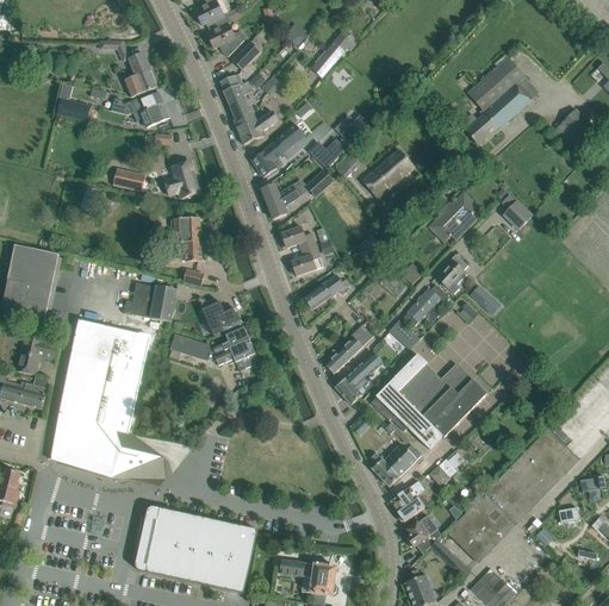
[(234,17),(230,8),(223,13),(216,0),(205,0),(206,2),(193,8),(202,24),(205,22),(206,24),(209,30),(227,20),(234,17)]
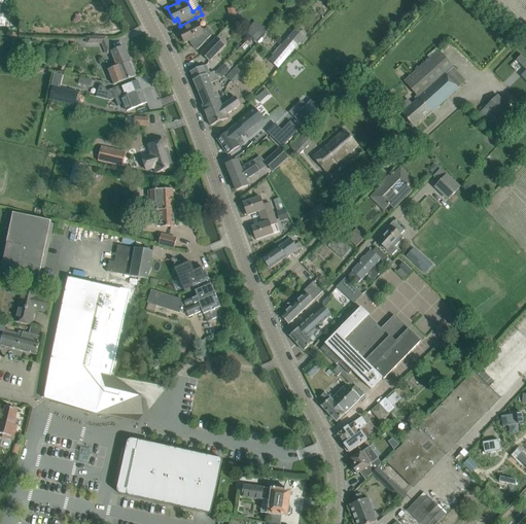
[(197,47),(211,32),(207,25),(201,28),(196,18),(180,26),(177,28),(184,40),(189,38),(191,43),(197,47)]
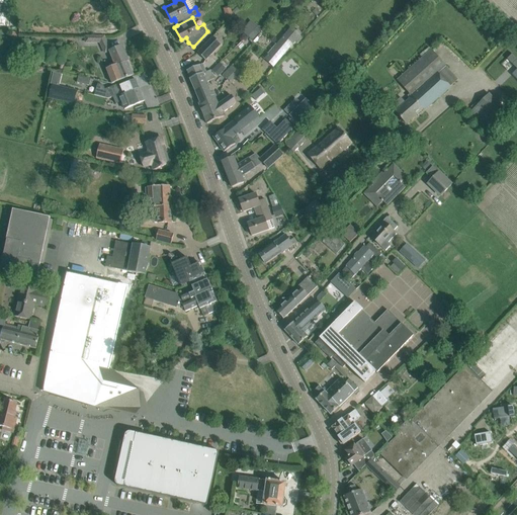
[(271,47),(280,55),(299,32),(290,24),(271,47)]
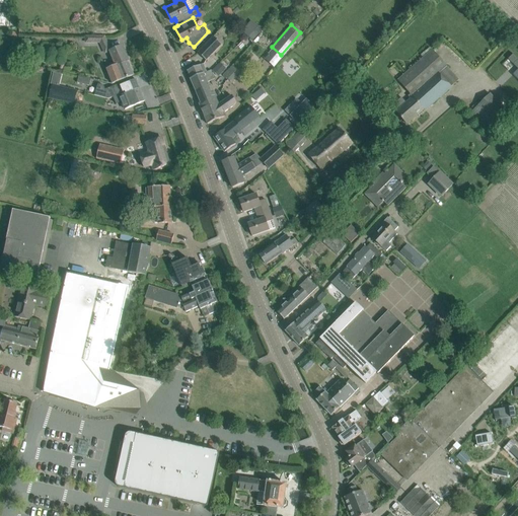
[(255,27),(248,35),(253,40),(261,32),(255,27)]
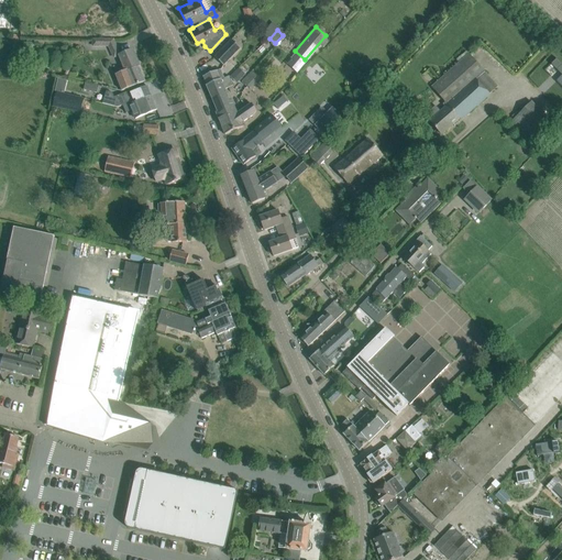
[(229,36),(212,54),(221,62),(238,45),(229,36)]
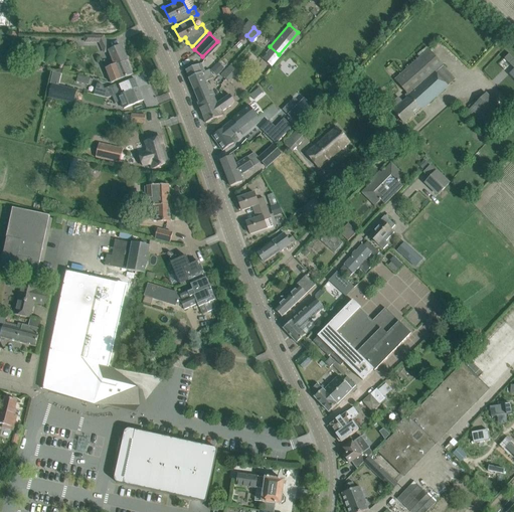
[(114,62),(105,66),(106,68),(109,76),(111,80),(116,78),(123,75),(132,71),(126,57),(120,43),(111,47),(110,47),(108,48),(109,48),(114,62)]
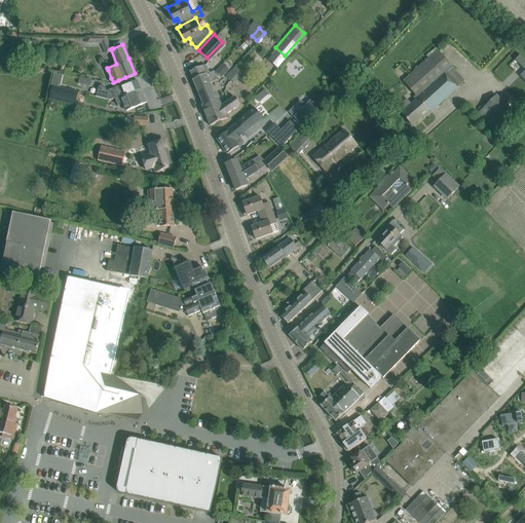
[(456,85),(464,78),(437,47),(402,78),(415,94),(413,95),(415,98),(411,102),(406,97),(400,102),(405,107),(401,110),(411,123),(428,108),(429,109),(456,85)]
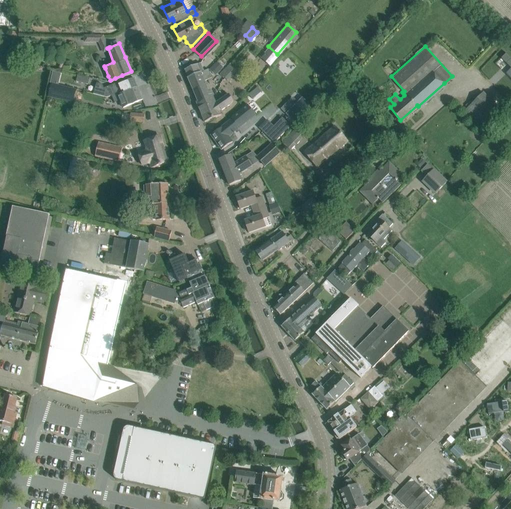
[(510,57),(504,52),(499,57),(510,67),(505,72),(510,77),(510,57)]
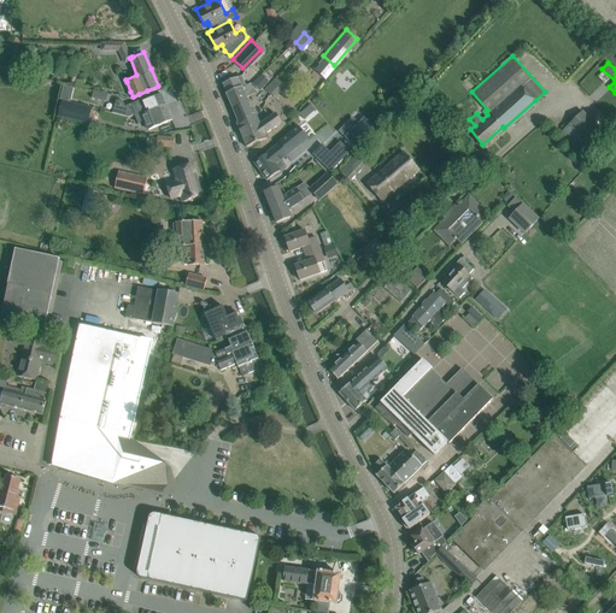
[(262,72),(251,82),(259,89),(269,81),(262,72)]
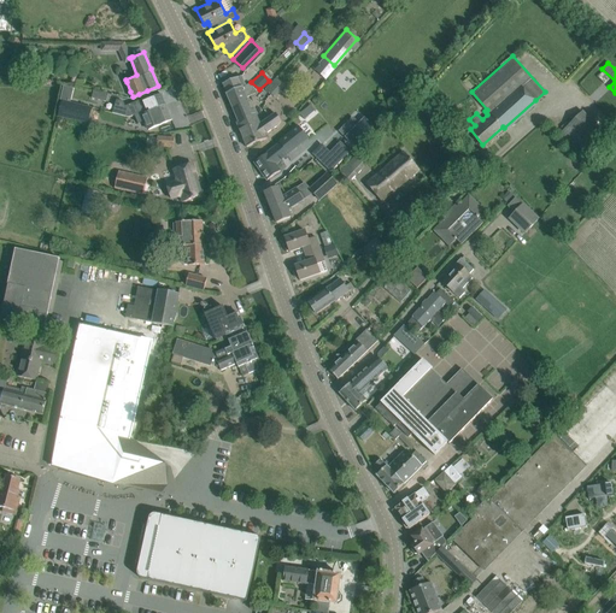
[(251,81),(245,83),(241,74),(222,81),(226,90),(232,107),(247,100),(245,95),(256,90),(251,81)]
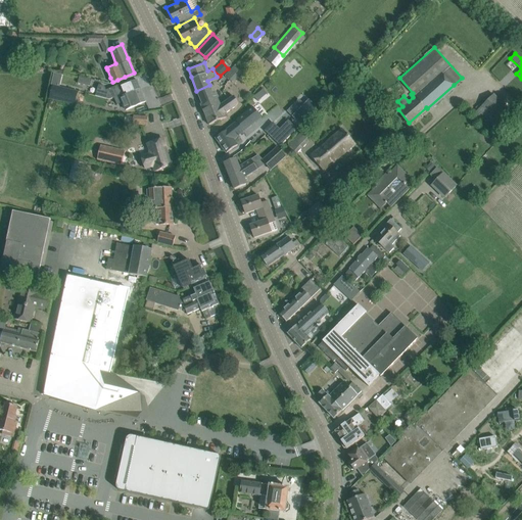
[(233,63),(224,74),(231,80),(240,69),(233,63)]
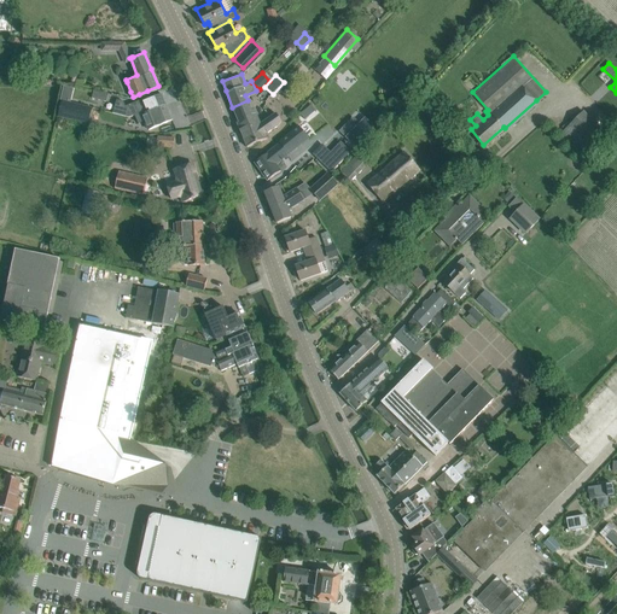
[(108,92),(93,88),(91,95),(105,99),(108,92)]
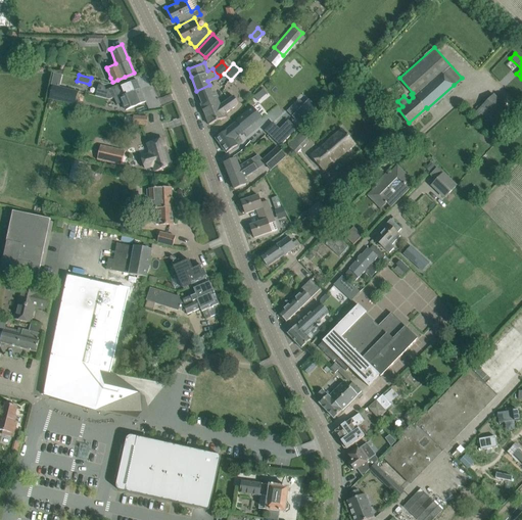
[(126,91),(127,92),(139,86),(140,86),(136,78),(121,84),(120,82),(105,88),(103,84),(98,82),(95,94),(109,97),(113,95),(125,90),(126,91)]
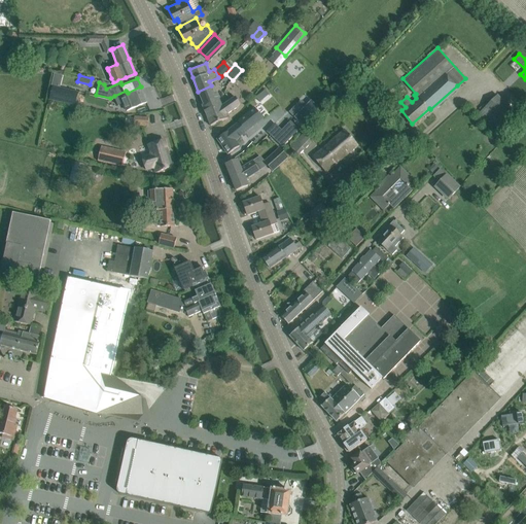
[(50,83),(47,97),(72,103),(75,90),(50,83)]
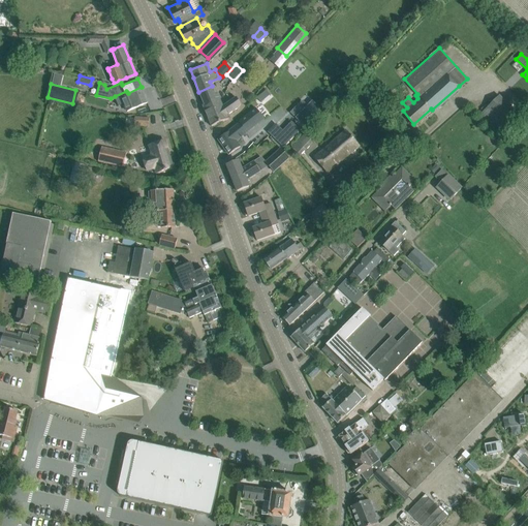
[(222,104),(216,91),(214,92),(212,86),(198,92),(202,97),(204,102),(203,103),(206,112),(222,105),(222,104)]
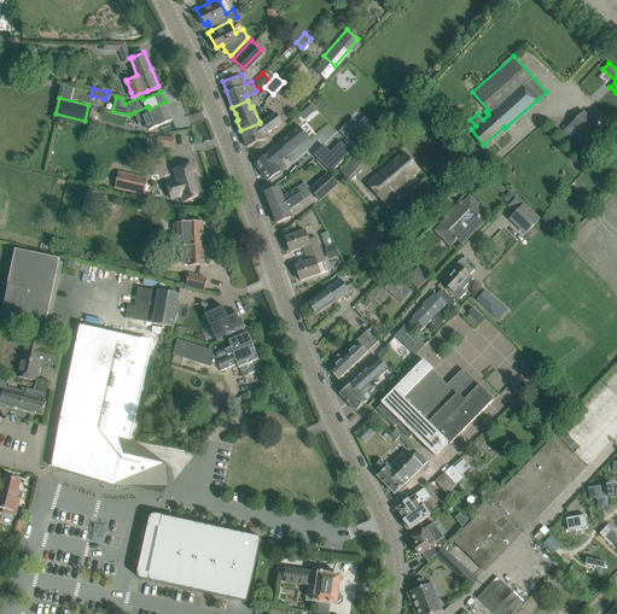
[(147,106),(134,112),(138,121),(144,117),(147,127),(156,123),(159,122),(172,117),(164,101),(150,109),(149,107),(147,106)]
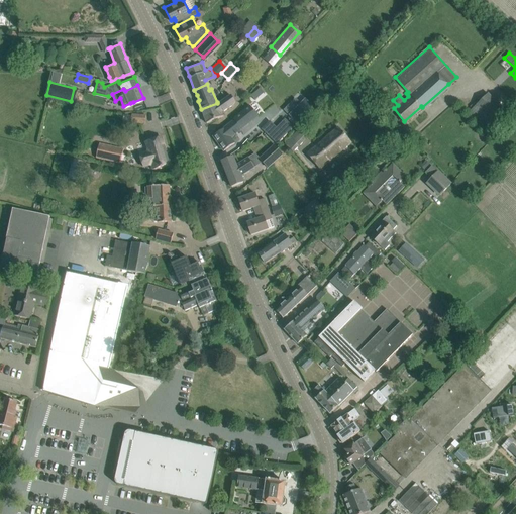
[(485,124),(502,107),(487,91),(469,109),(485,124)]
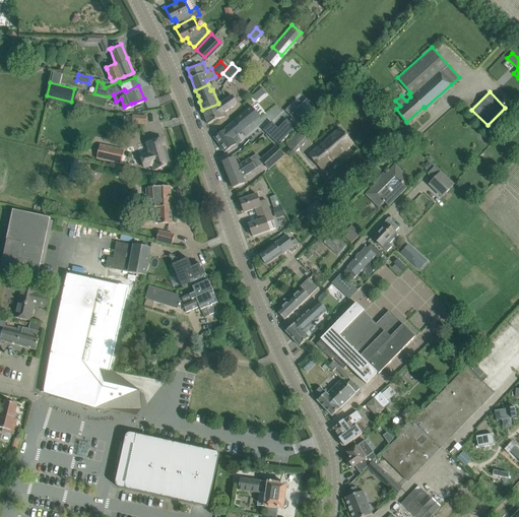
[(233,93),(218,103),(218,104),(202,110),(207,121),(223,114),(222,111),(234,104),(237,100),(233,93)]
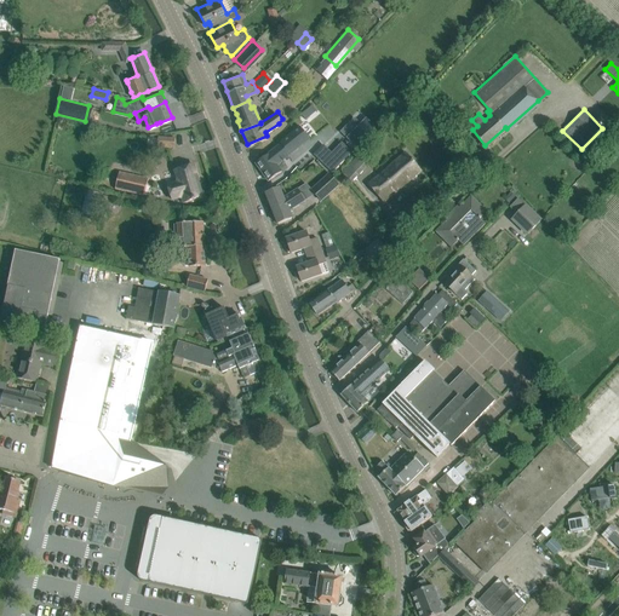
[(348,121),(340,128),(354,143),(373,124),(365,115),(360,121),(354,127),(348,121)]
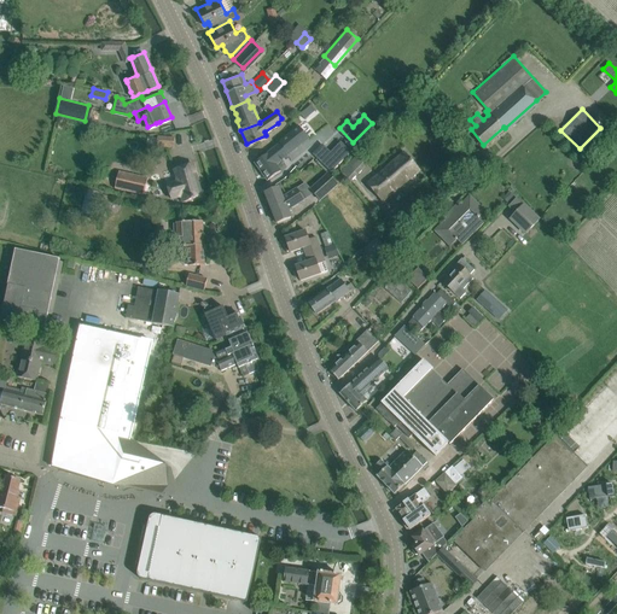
[(266,151),(254,161),(266,179),(279,169),(274,162),(280,157),(281,158),(285,155),(286,156),(286,155),(285,153),(287,152),(308,136),(307,136),(298,126),(298,124),(278,140),(279,140),(280,141),(267,151),(266,151)]
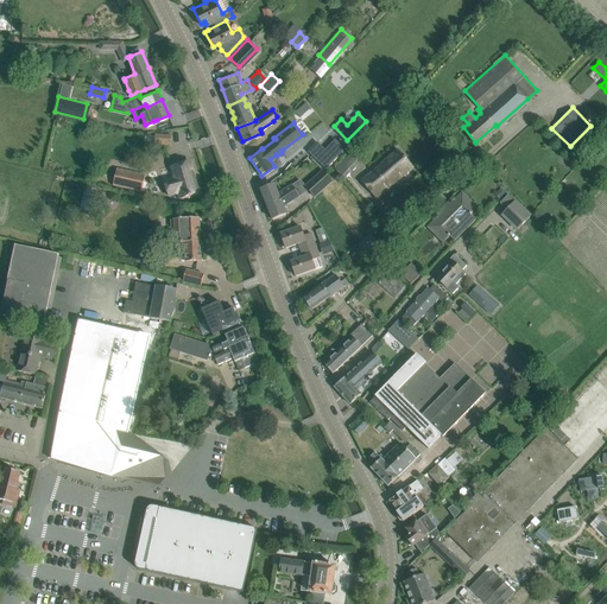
[(170,142),(171,133),(155,131),(153,141),(170,142)]
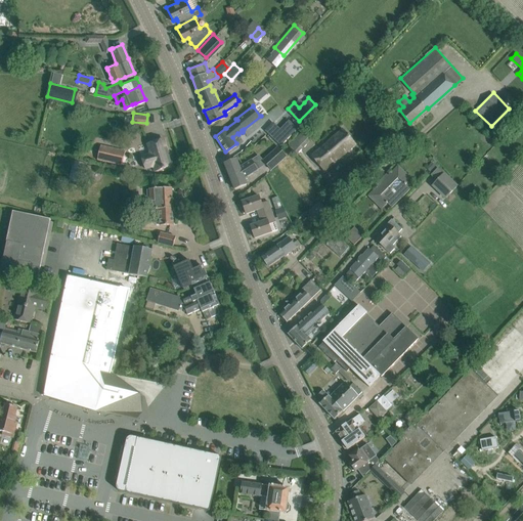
[(279,127),(271,136),(279,143),(296,126),(288,118),(279,126),(279,127)]
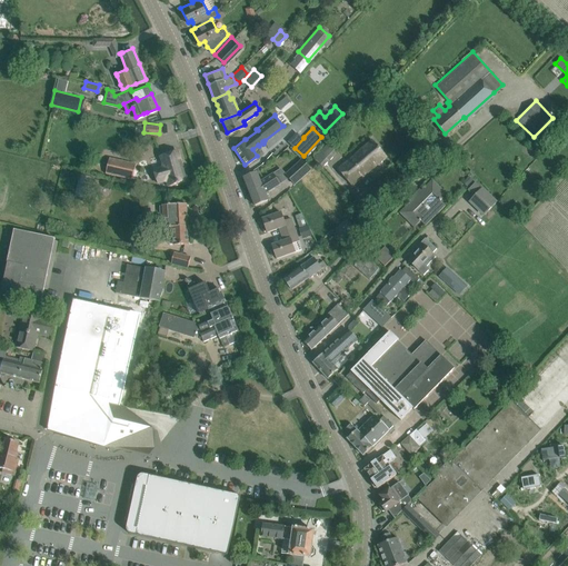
[(351,184),(386,155),(371,138),(337,167),(351,184)]
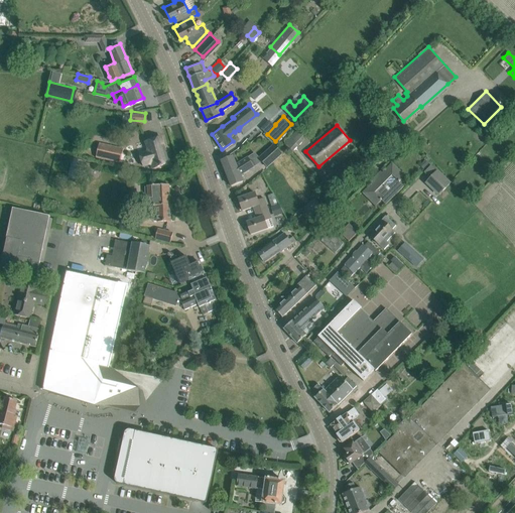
[(168,161),(160,135),(144,139),(147,149),(138,152),(142,163),(150,161),(151,166),(168,161)]
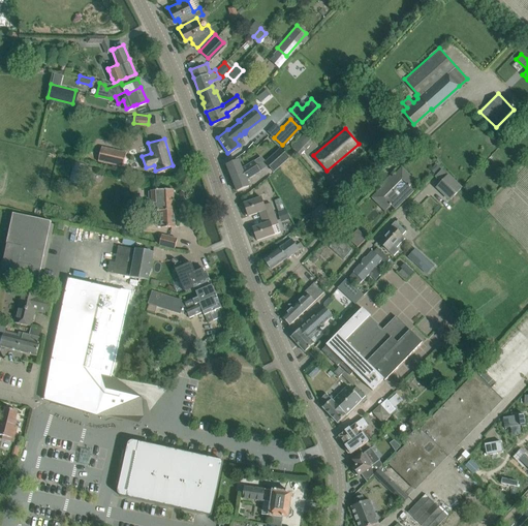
[(100,144),(97,159),(122,165),(125,150),(100,144)]
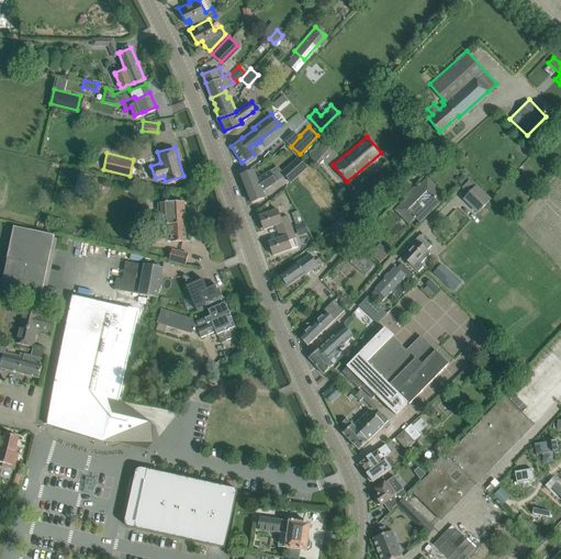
[(281,169),(280,170),(282,171),(290,180),(306,166),(296,155),(281,169)]
